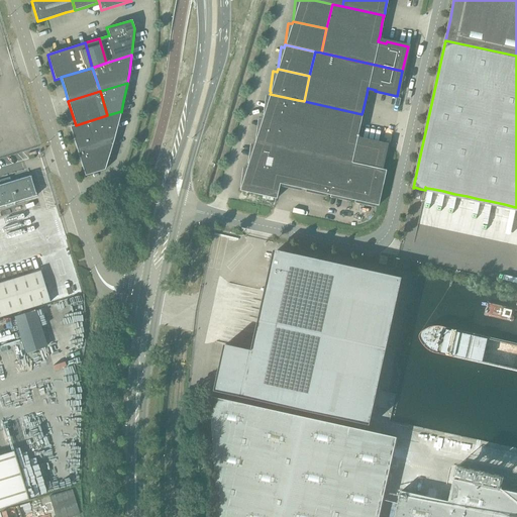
[(263,115),(263,117),(292,124),(298,100),(270,94),(269,96),(265,95),(263,115)]
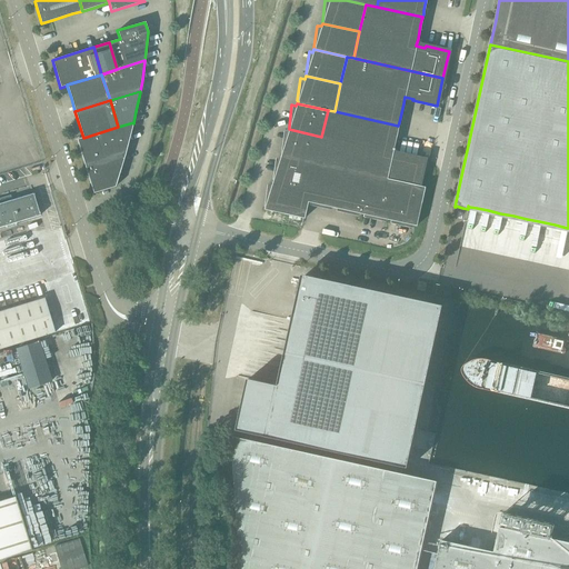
[(398,126),(335,111),(328,110),(321,137),(316,163),(343,169),(370,176),(397,181),(419,187),(425,159),(401,153),(400,156),(396,155),(392,153),(393,147),(397,132),(398,129),(398,126)]
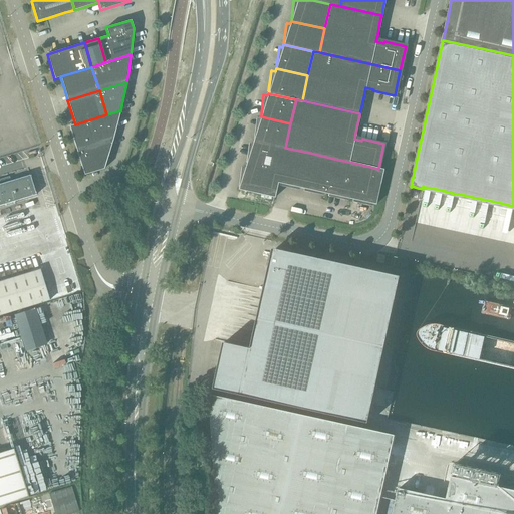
[(112,140),(115,129),(120,111),(120,110),(106,114),(75,124),(69,125),(76,151),(112,140)]
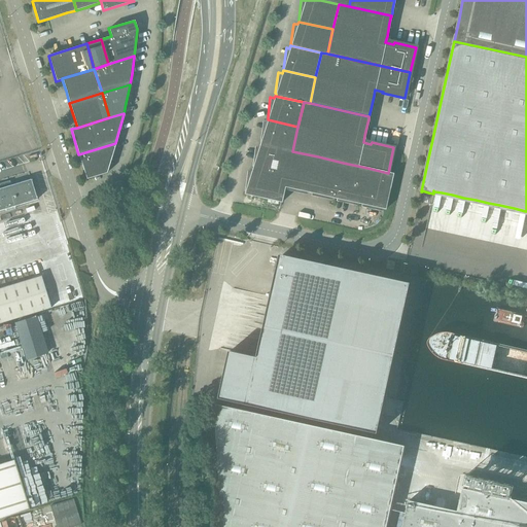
[(260,142),(259,144),(292,151),(297,127),(268,119),(267,123),(262,121),(259,142),(260,142)]
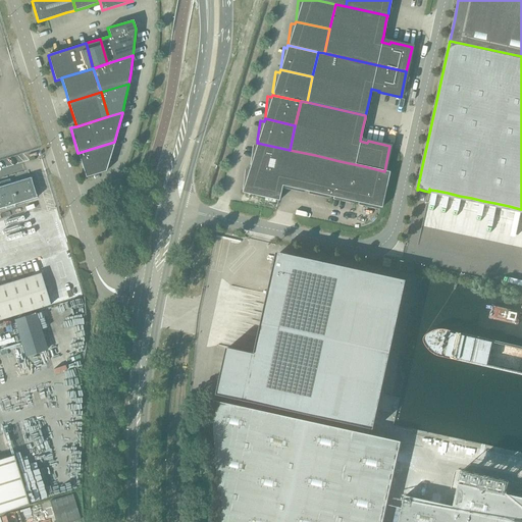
[(106,170),(109,159),(114,142),(77,153),(86,177),(105,171),(106,171),(106,170)]
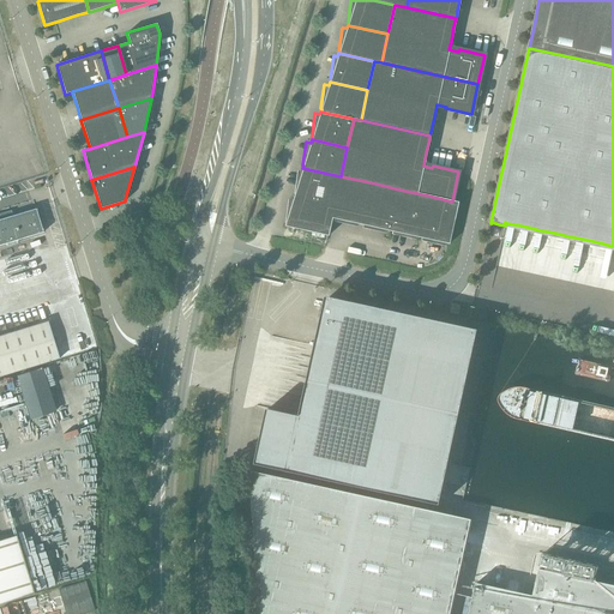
[(294,194),(293,197),(335,206),(341,176),(302,168),(301,172),(296,170),(294,194)]
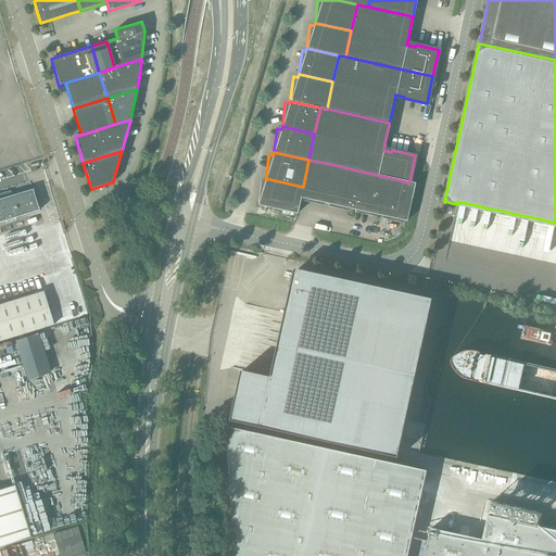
[(303,187),(301,198),(302,198),(301,201),(324,205),(324,203),(327,204),(336,165),(308,160),(303,187)]
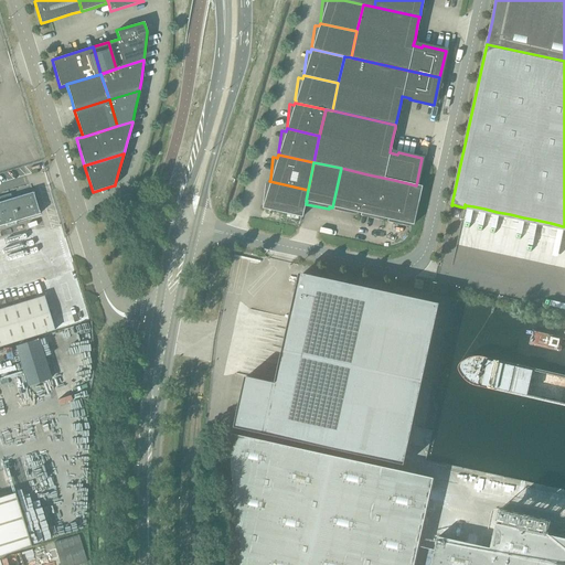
[(341,168),(332,208),(333,208),(333,210),(355,215),(355,212),(359,213),(368,174),(341,168)]
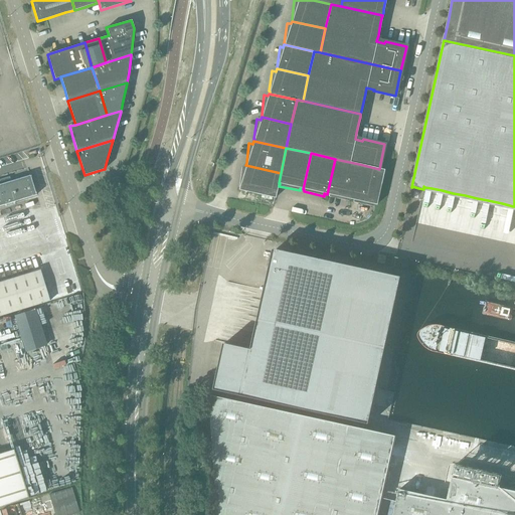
[(335,159),(327,194),(329,194),(328,196),(348,201),(349,199),(352,199),(359,164),(335,159)]
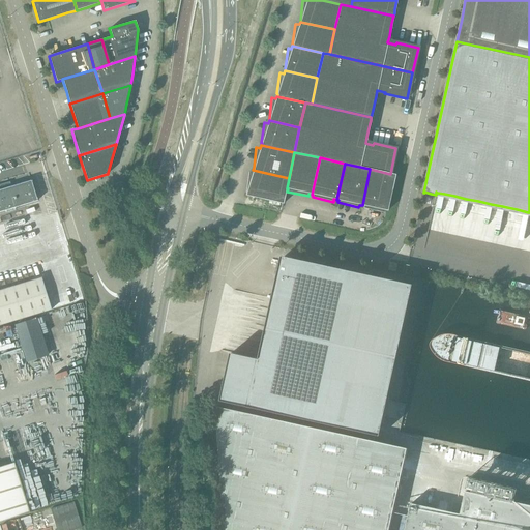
[(370,169),(362,205),(363,206),(363,208),(384,212),(384,210),(387,211),(395,175),(390,174),(370,169)]
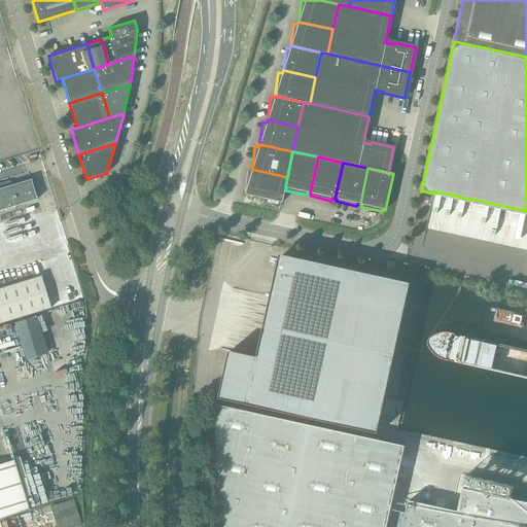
[(244,191),(244,195),(247,195),(281,203),(285,187),(287,177),(251,169),(251,172),(247,171),(244,191)]
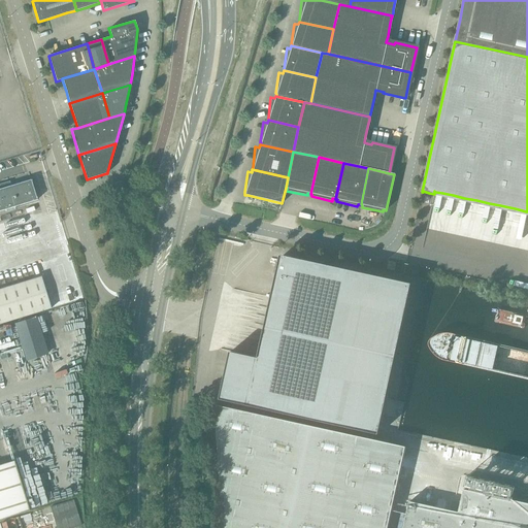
[(0,210),(0,211),(37,200),(31,179),(0,189),(0,210)]
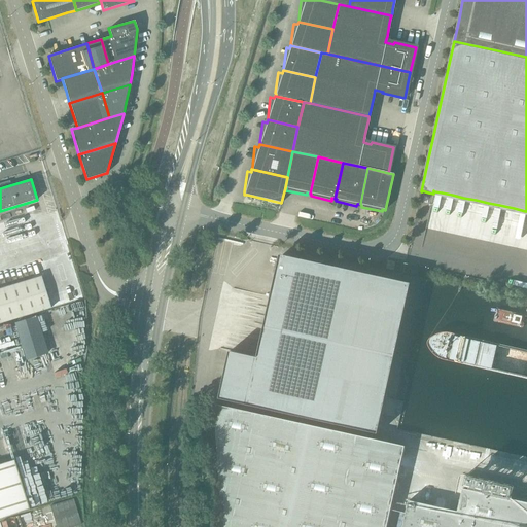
[(37,200),(0,211),(3,223),(40,212),(37,200)]
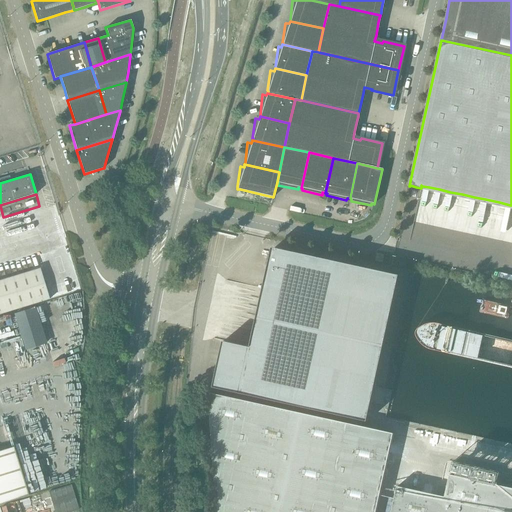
[(400,275),(390,273),(282,249),(282,250),(273,248),(271,257),(270,261),(269,266),(268,265),(267,272),(267,274),(268,275),(267,279),(266,283),(264,282),(263,288),(263,289),(261,296),(260,304),(258,313),(256,323),(253,333),(251,341),(250,346),(250,347),(223,341),(213,388),(367,422),(368,422),(375,386),(386,337),(398,284),(400,275)]
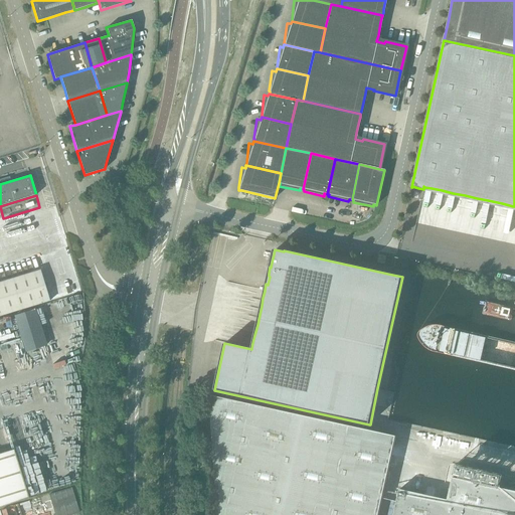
[(0,316),(49,301),(40,270),(0,282),(0,316)]
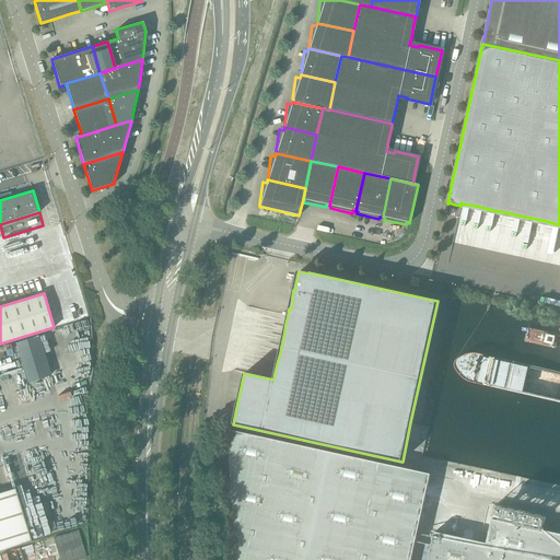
[(411,559),(431,474),(400,467),(229,430),(236,559),(411,559)]
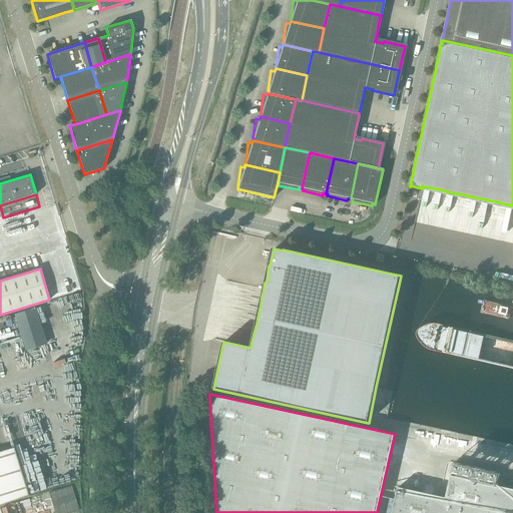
[(0,504),(28,496),(13,448),(0,451),(0,504)]
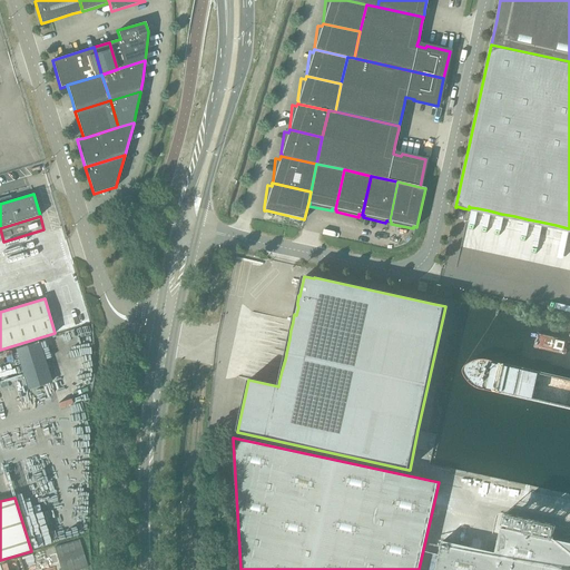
[(569,569),(569,543),(501,528),(495,553),(442,541),(435,569),(569,569)]
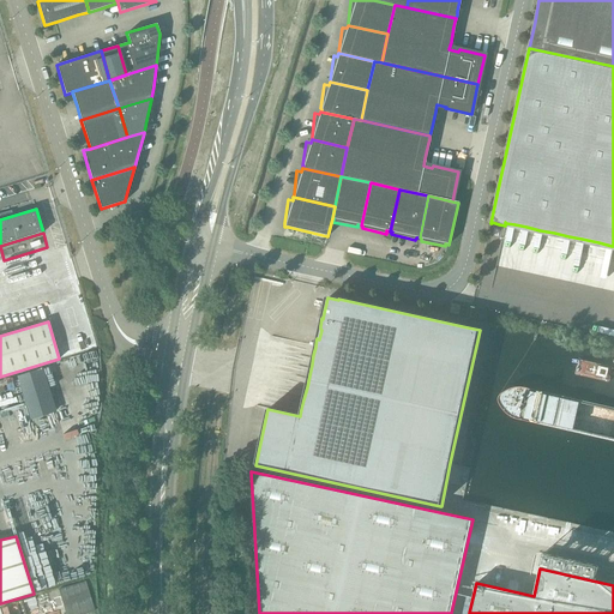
[(86,582),(58,590),(60,597),(53,599),(56,611),(64,608),(65,613),(85,613),(96,612),(86,582)]
